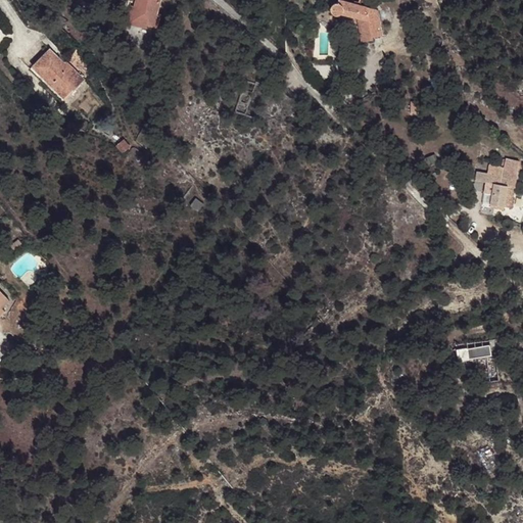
[(136,0),(132,20),(156,27),(159,15),(156,14),(159,0),(136,0)]
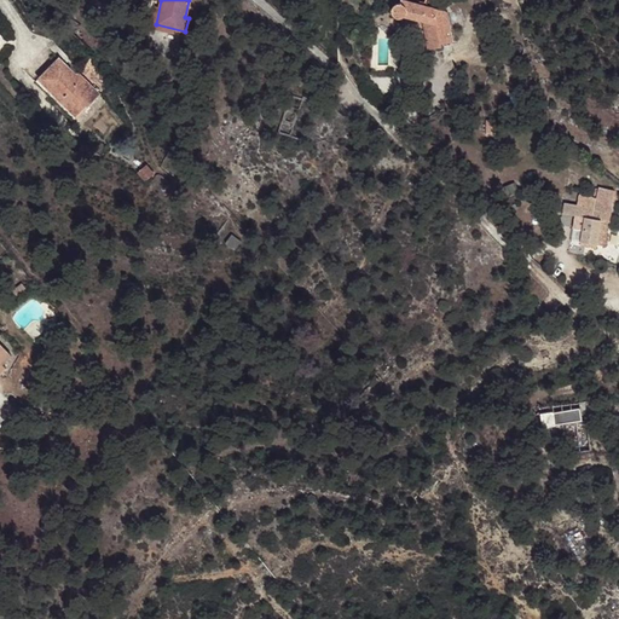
[(420,4),(405,0),(400,0),(400,3),(397,4),(393,7),(392,11),(393,15),(394,16),(397,18),(401,18),(403,18),(404,16),(423,22),(428,48),(443,46),(441,44),(452,41),(446,11),(427,6),(420,4)]
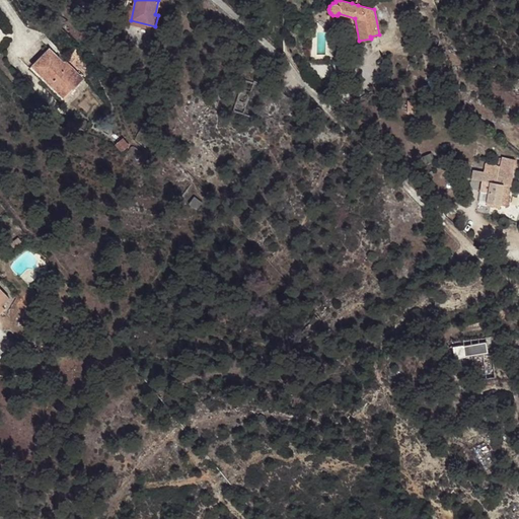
[(53,53),(49,50),(29,70),(48,88),(51,84),(52,83),(36,69),(53,53)]
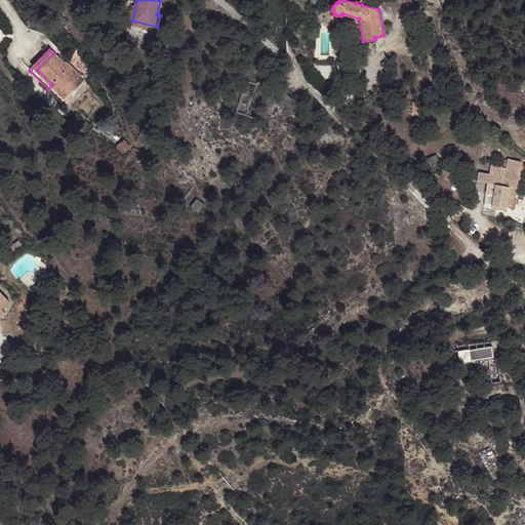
[(53,53),(37,70),(52,84),(51,85),(66,99),(85,80),(68,63),(66,63),(64,63),(63,64),(53,53)]
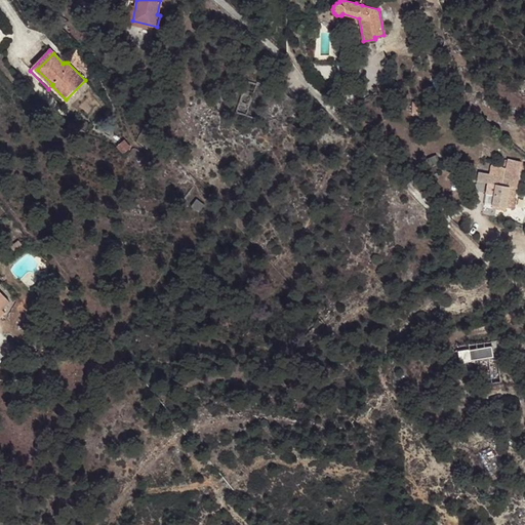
[(99,76),(104,80),(108,76),(105,72),(99,76)]
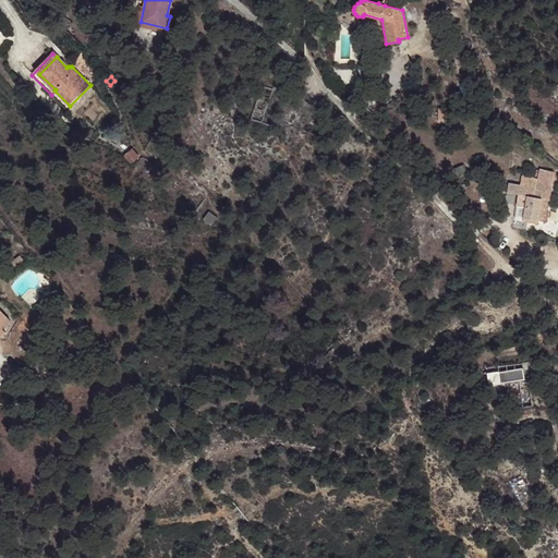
[(487,85),(474,87),(476,97),(489,94),(487,85)]
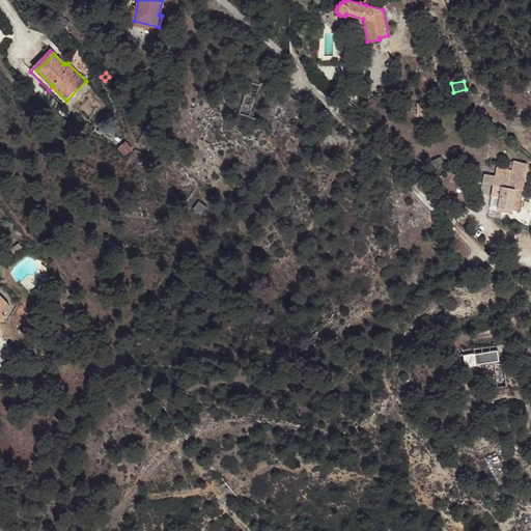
[(119,149),(124,156),(132,149),(127,143),(119,149)]
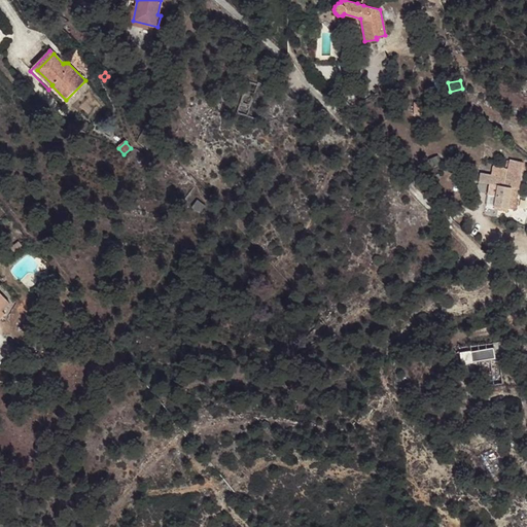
[(491,175),(481,173),(479,181),(492,183),(498,184),(496,196),(494,206),(516,209),(519,188),(515,187),(516,180),(521,181),(524,163),(510,161),(507,169),(505,169),(493,166),(491,175)]
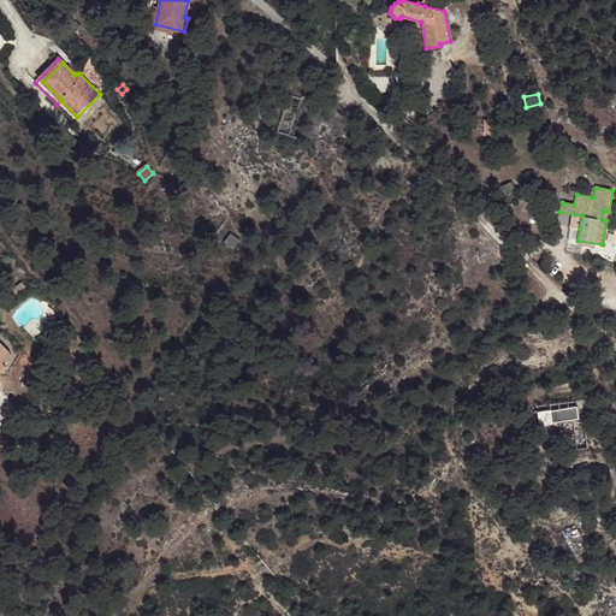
[(224,242),(234,249),(240,241),(231,234),(224,242)]
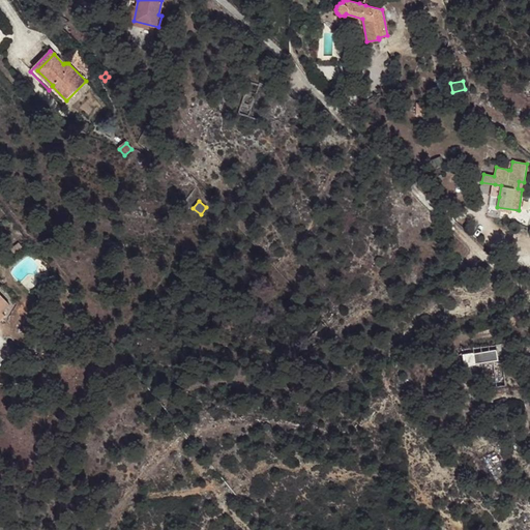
[(24,248),(19,242),(11,249),(16,256),(24,248)]
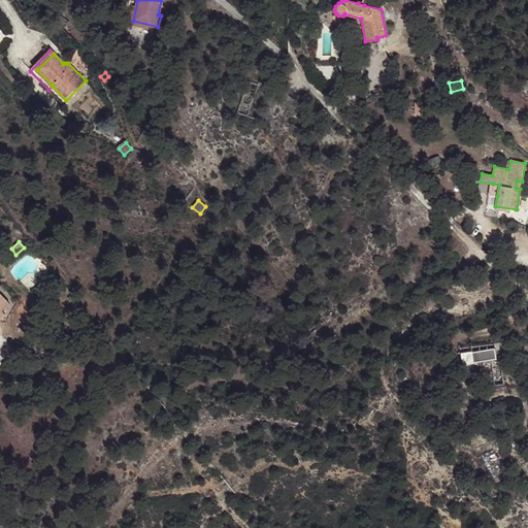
[(0,319),(5,314),(2,310),(10,303),(0,293),(0,319)]
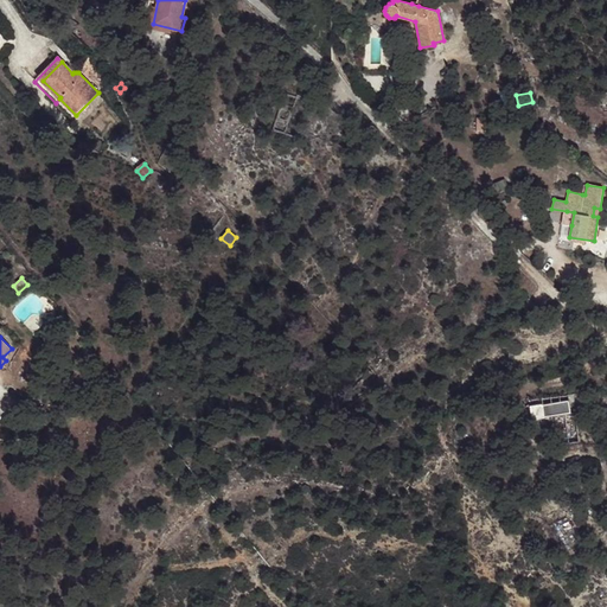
[(528,396),(530,415),(545,419),(549,451),(585,446),(577,397),(572,391),(528,396)]
